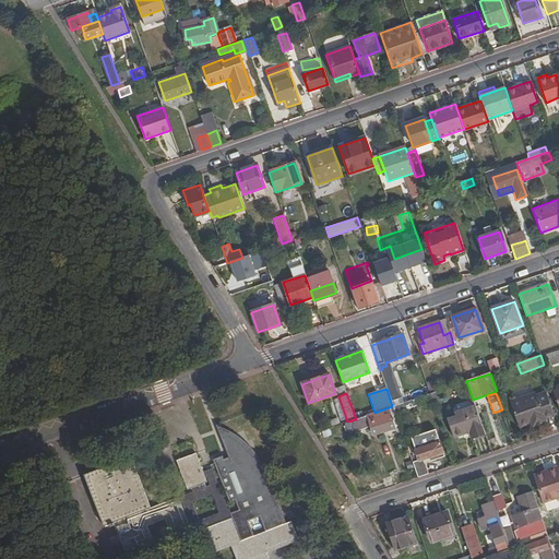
[(518,428),(531,424),(532,427),(545,423),(544,419),(554,416),(546,393),(536,396),(535,393),(509,403),(518,428)]
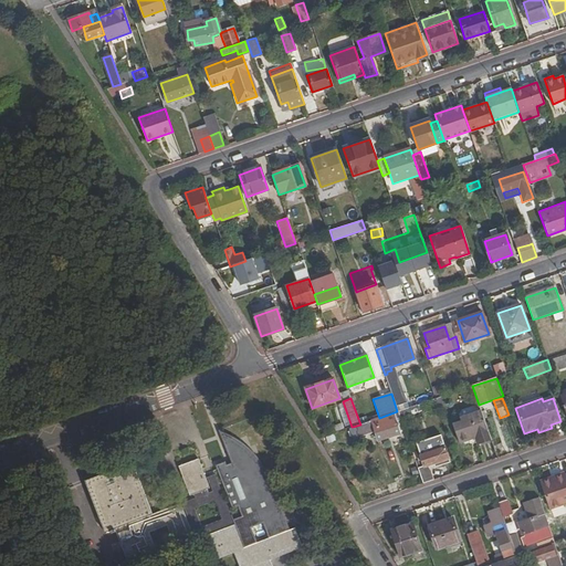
[(412,406),(397,411),(400,419),(416,413),(412,406)]
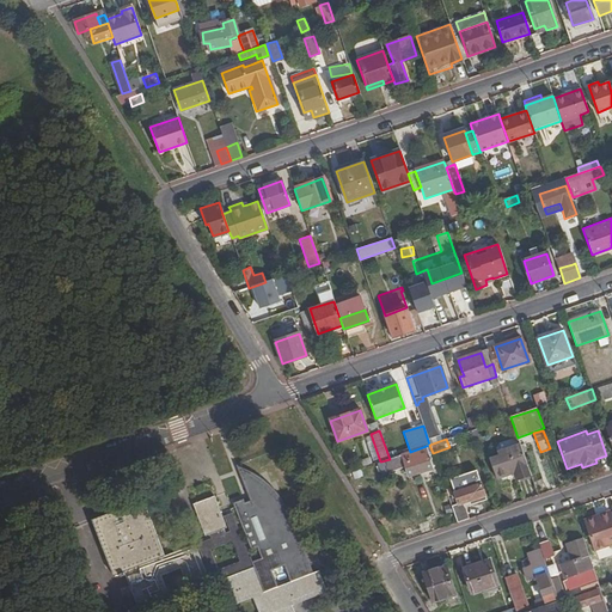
[(390,459),(381,461),(386,472),(405,466),(408,473),(430,465),(436,464),(433,453),(429,445),(410,452),(390,459)]
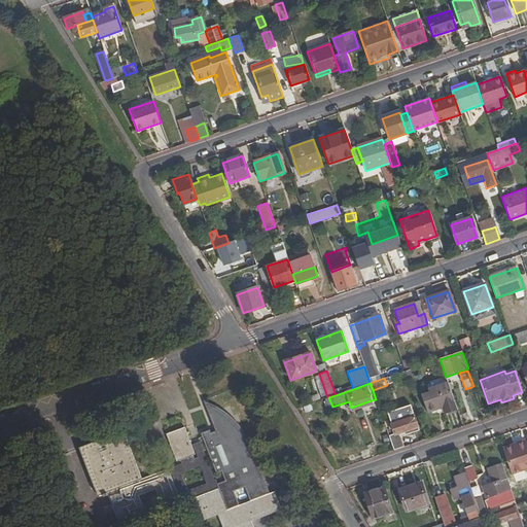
[(457,411),(448,383),(428,389),(429,393),(421,395),(427,414),(444,408),(446,415),(457,411)]
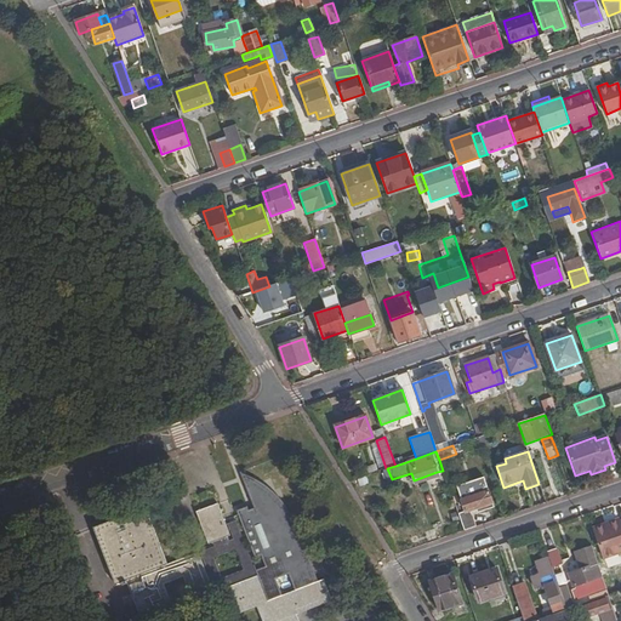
[(476,508),(477,512),(493,507),(483,477),(456,486),(465,512),(476,508)]
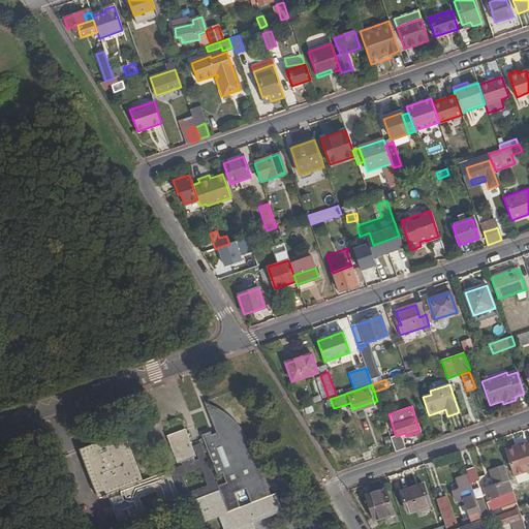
[(227,511),(240,506),(235,493),(246,488),(251,502),(268,496),(262,481),(259,483),(251,462),(255,461),(251,447),(247,448),(242,434),(237,435),(230,417),(225,419),(221,410),(211,414),(218,432),(220,438),(216,440),(213,434),(212,431),(203,434),(218,474),(223,472),(227,481),(217,486),(227,511)]
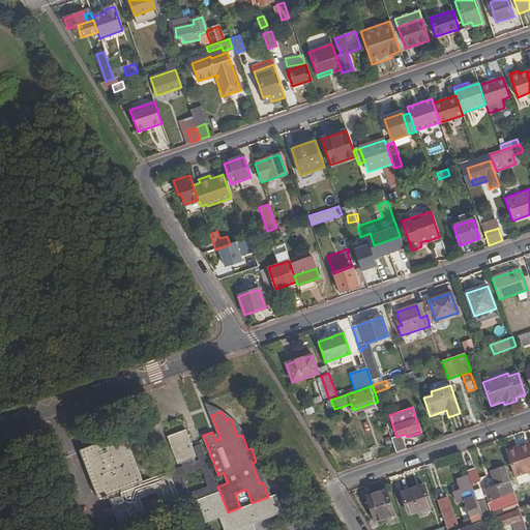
[(177,463),(180,462),(193,457),(196,455),(184,429),(167,436),(177,463)]
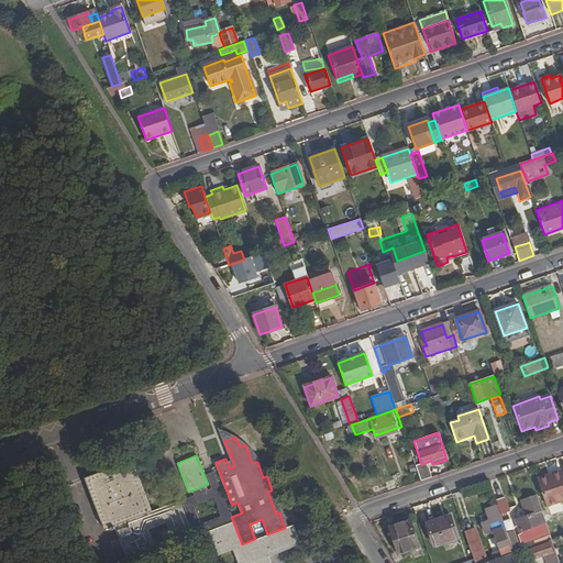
[(301,543),(298,536),(293,525),(285,528),(267,534),(255,539),(242,544),(231,517),(229,511),(220,515),(200,522),(190,527),(179,499),(151,510),(131,459),(84,476),(103,529),(110,526),(111,529),(114,528),(128,562),(156,551),(147,529),(165,521),(174,544),(203,532),(213,556),(232,549),(235,556),(238,562),(272,562),(269,556),(301,543)]
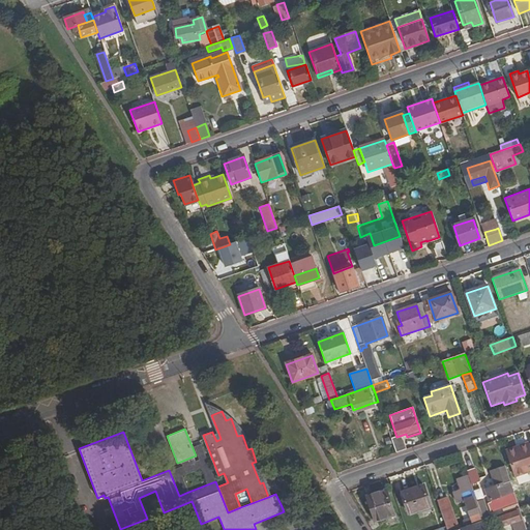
[(396,437),(390,439),(395,453),(402,451),(396,437)]
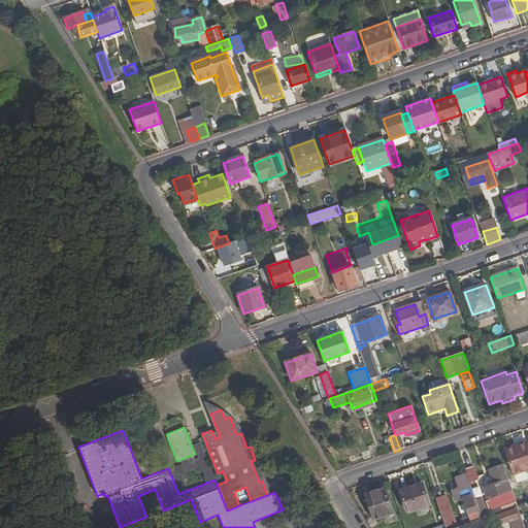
[(180,463),(168,468),(178,494),(188,490),(182,473),(200,467),(206,483),(215,480),(200,441),(193,444),(198,457),(193,459),(180,463)]
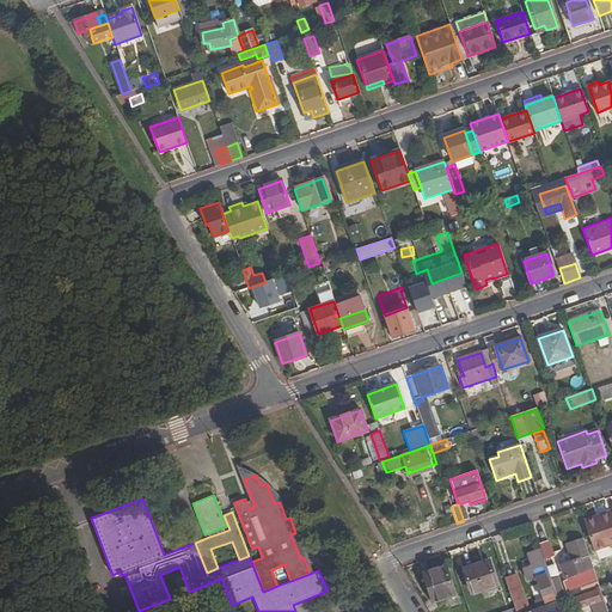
[(611,513),(611,514),(610,512),(586,520),(595,549),(611,543),(611,513)]
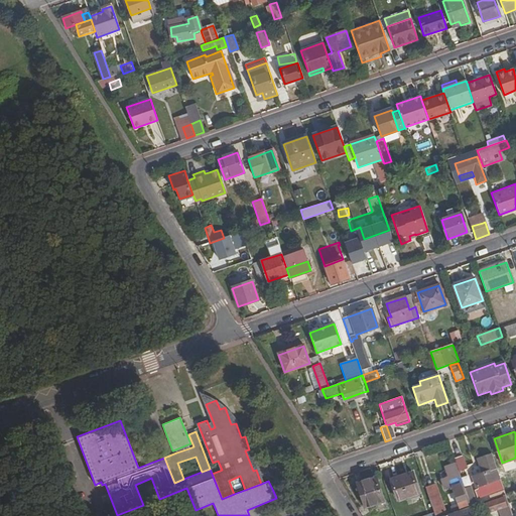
[(253,471),(256,470),(249,449),(245,450),(253,471)]
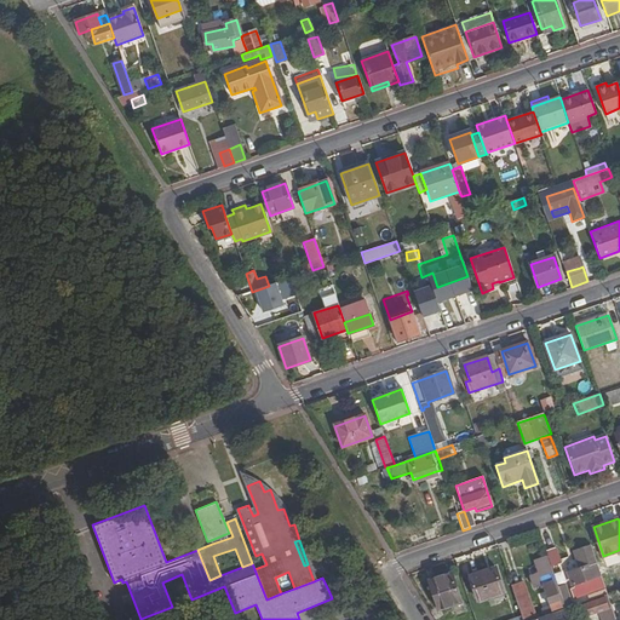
[(596,573),(601,572),(591,544),(575,549),(581,567),(578,568),(577,564),(573,566),(574,570),(568,573),(573,587),(569,589),(573,597),(601,587),(596,573)]
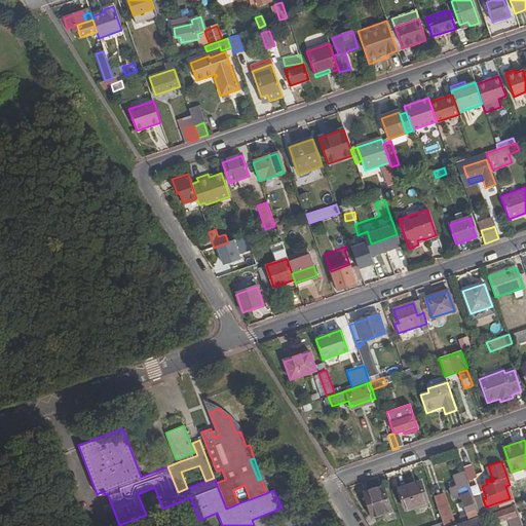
[(472,464),(463,466),(465,472),(468,481),(477,478),(472,464)]
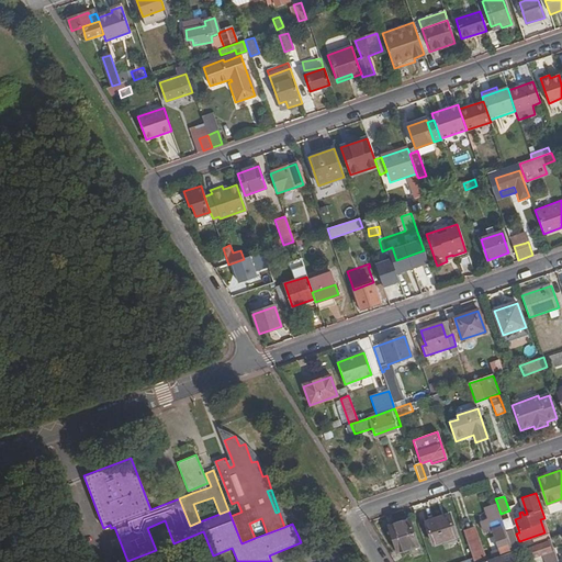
[(193,504),(200,521),(220,514),(213,497),(193,504)]
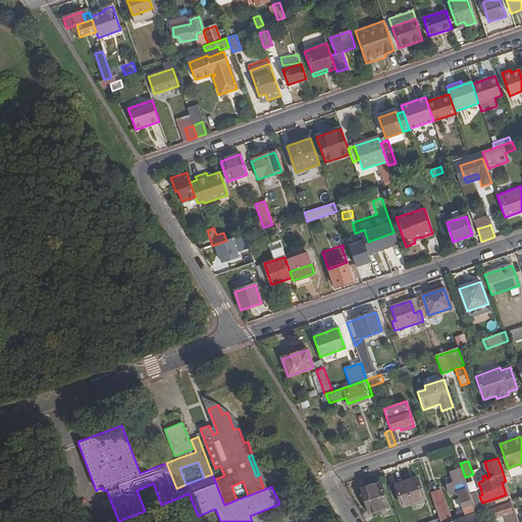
[(489,477),(484,462),(481,464),(485,475),(486,478),(489,477)]
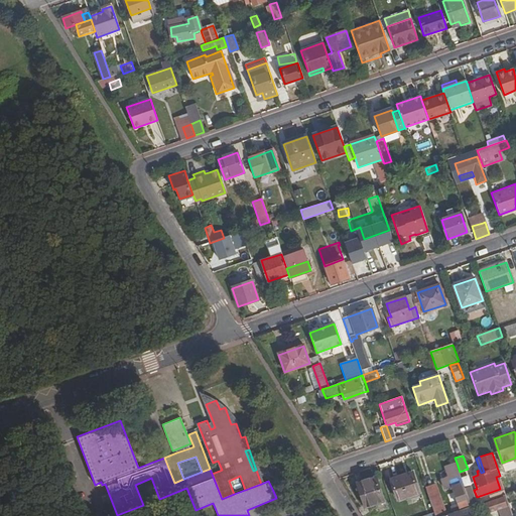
[(459,508),(471,504),(466,488),(464,485),(460,472),(457,463),(445,467),(449,477),(442,479),(445,488),(452,486),(456,498),(454,498),(456,503),(457,503),(459,508)]
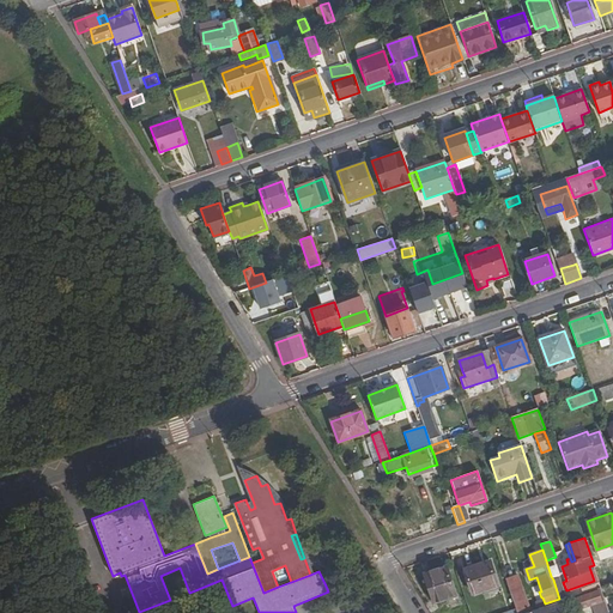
[(491,560),(465,569),(473,593),(499,583),(491,560)]
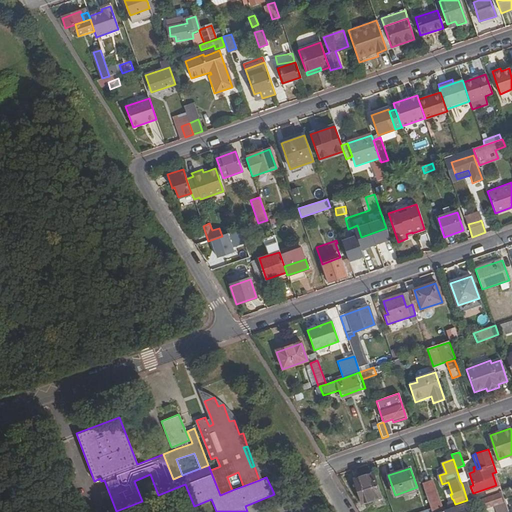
[(361,502),(381,495),(374,473),(353,480),(361,502)]
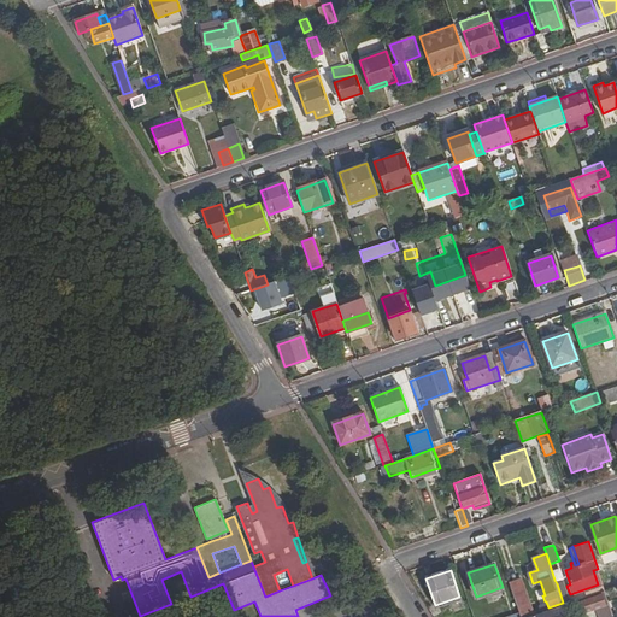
[(521,579),(509,582),(521,616),(529,616),(533,616),(521,579)]
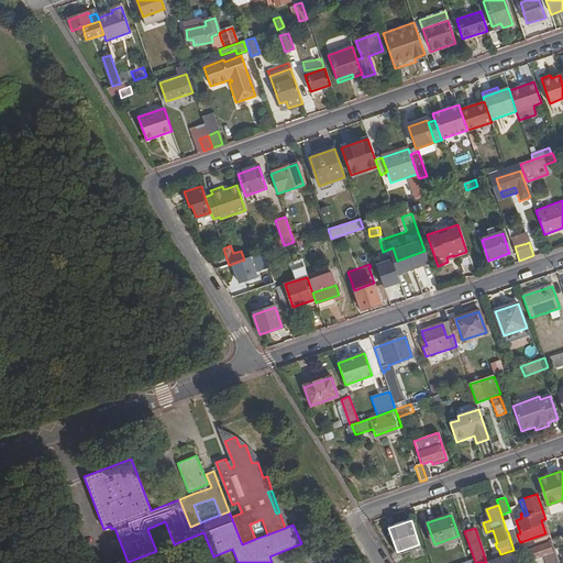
[(514,550),(515,551),(519,549),(512,531),(508,532),(514,550)]
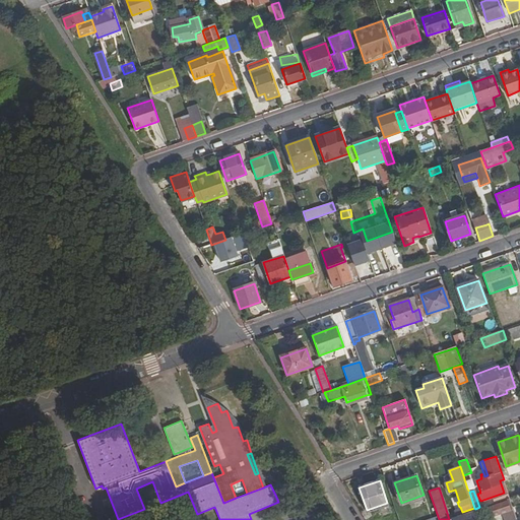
[(493,517),(506,512),(510,511),(507,502),(490,508),(493,517)]
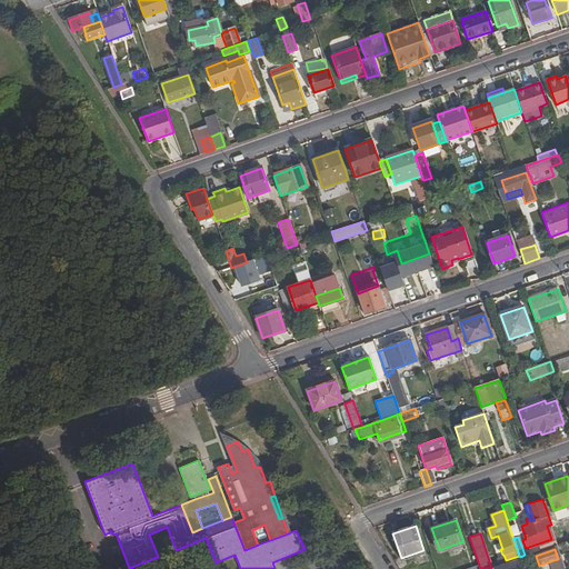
[(556,568),(566,568),(562,557),(558,559),(553,560),(556,568)]
